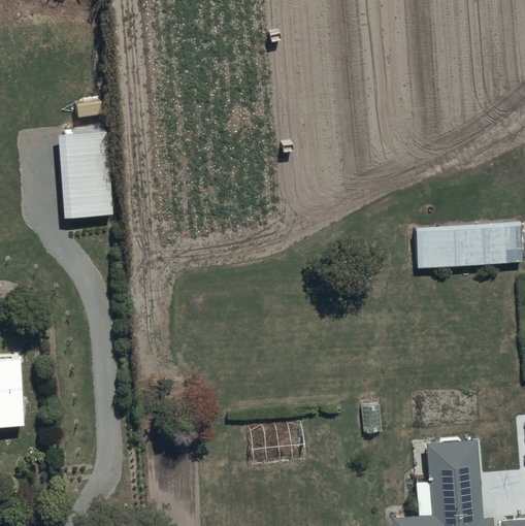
[(107,131),(93,132),(66,134),(58,135),(64,218),(113,214),(107,131)]
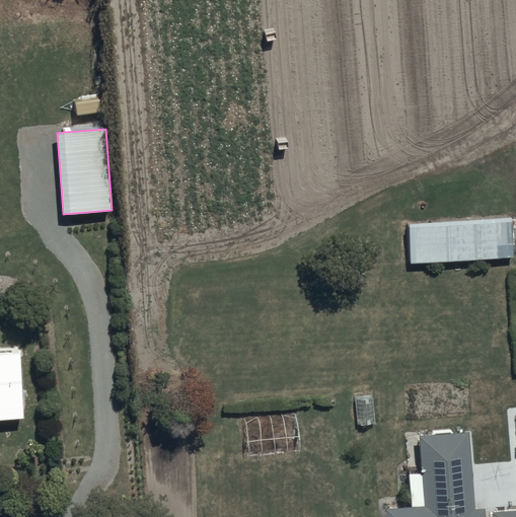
[(411,264),(514,257),(513,228),(515,228),(515,218),(409,224),(411,264)]
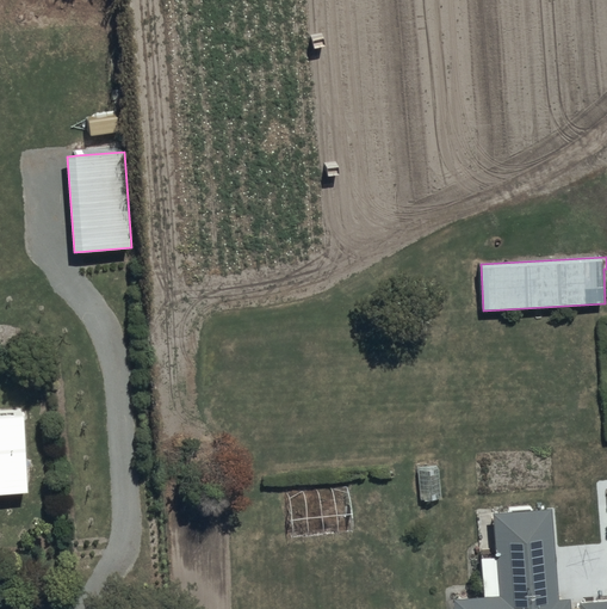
[(441,468),(416,469),(419,502),(444,500),(441,468)]
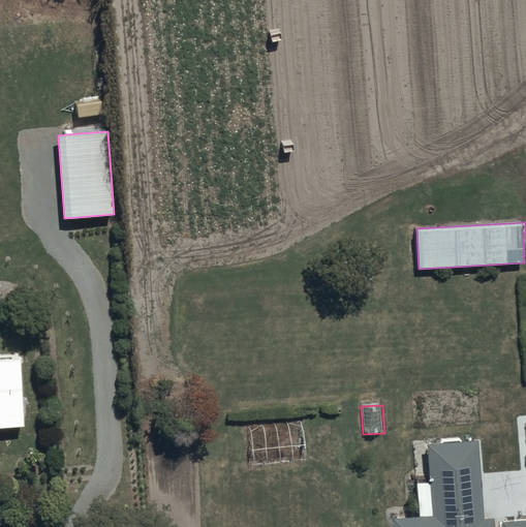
[(307,426),(253,430),(255,465),(310,461),(307,426)]
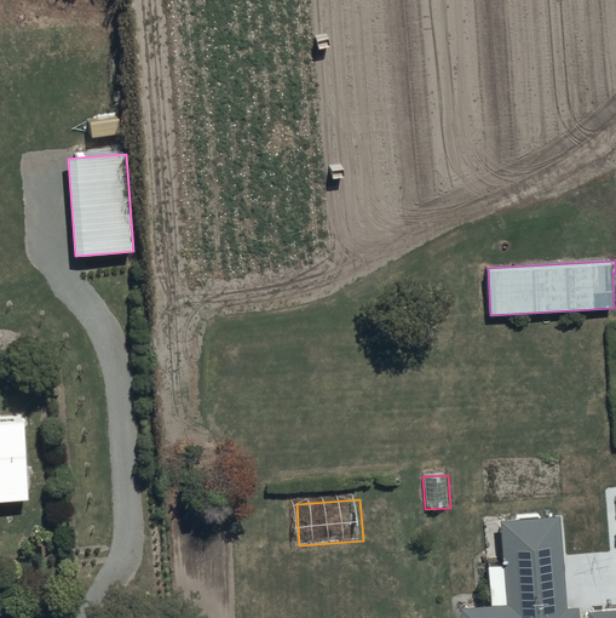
[(501,565),(487,565),(489,605),(460,606),(460,617),(615,617),(615,610),(581,613),(581,606),(566,607),(563,516),(499,519),(501,565)]
